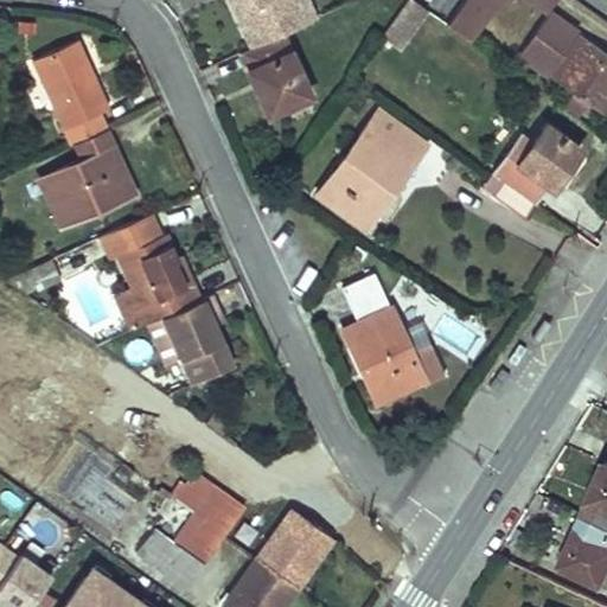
[(232,0),(238,12),(248,8),(262,42),(283,32),(314,18),(306,0),(232,0)]
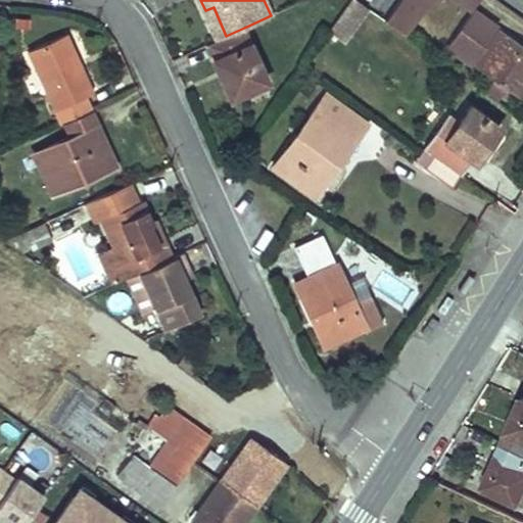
[(349,0),(328,31),(344,41),(369,7),(360,0),(349,0)]
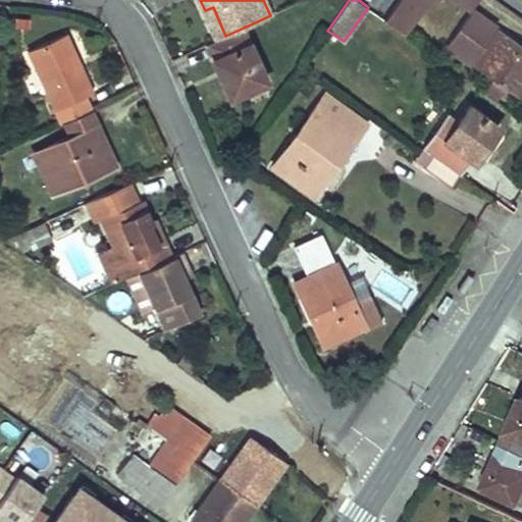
[(431,0),(460,0),(469,6),(473,0),(399,0),(389,13),(385,19),(407,34),(431,0)]
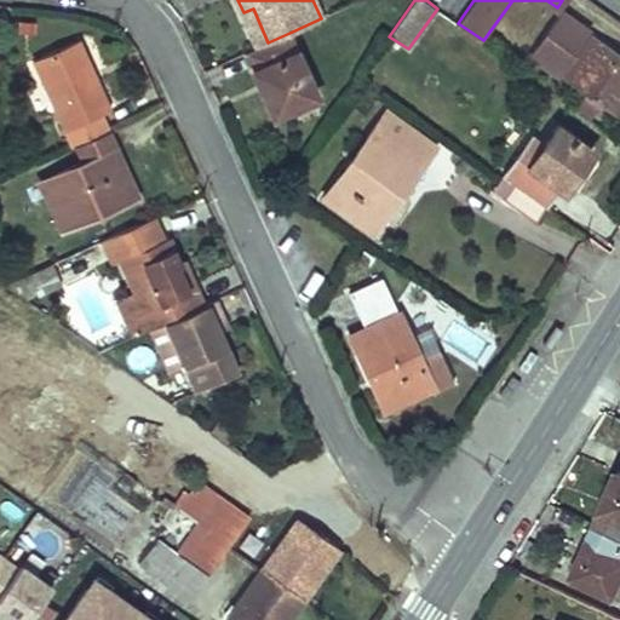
[(253,9),(244,12),(258,46),(268,42),(253,9)]
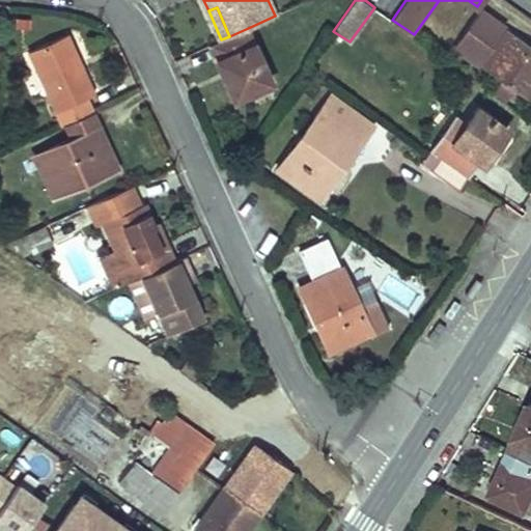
[(530,46),(482,12),(456,48),(500,79),(514,89),(530,100),(530,46)]
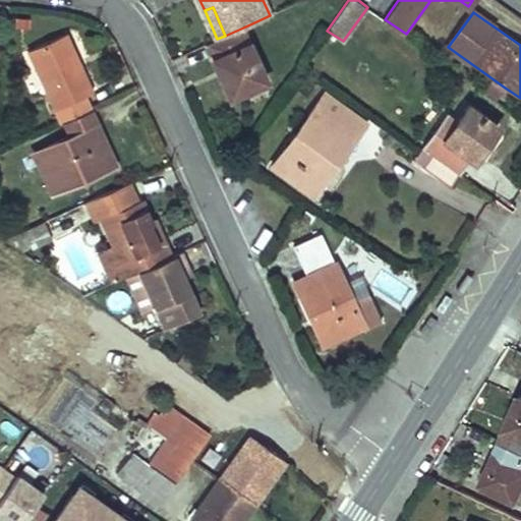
[(225,36),(217,39),(207,44),(230,97),(267,79),(243,27),(225,36)]
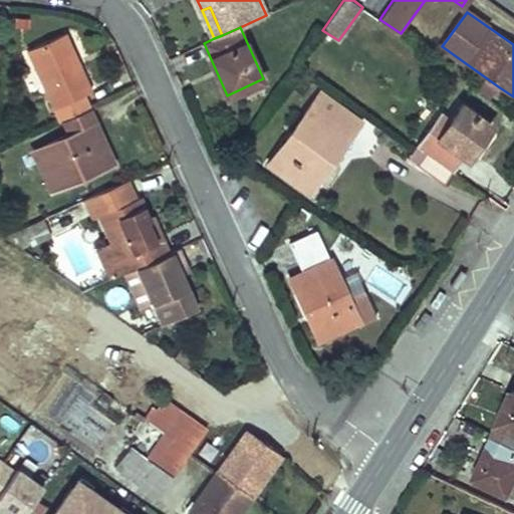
[(59,121),(63,120),(90,107),(91,107),(85,93),(92,90),(66,33),(26,51),(59,121)]
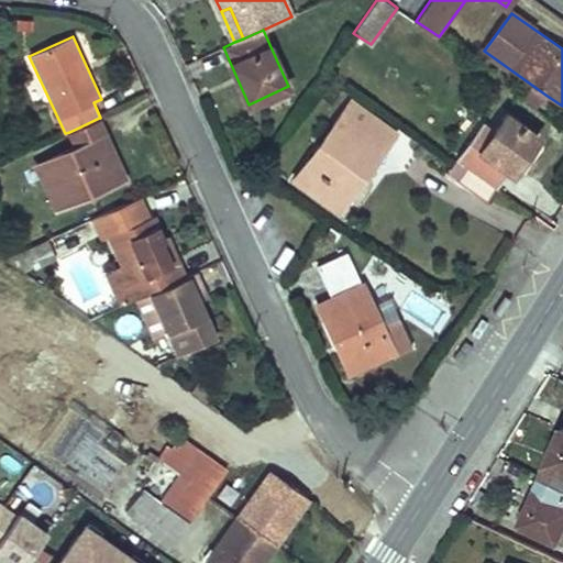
[(545,95),(530,84),(521,97),(536,108),(545,95)]
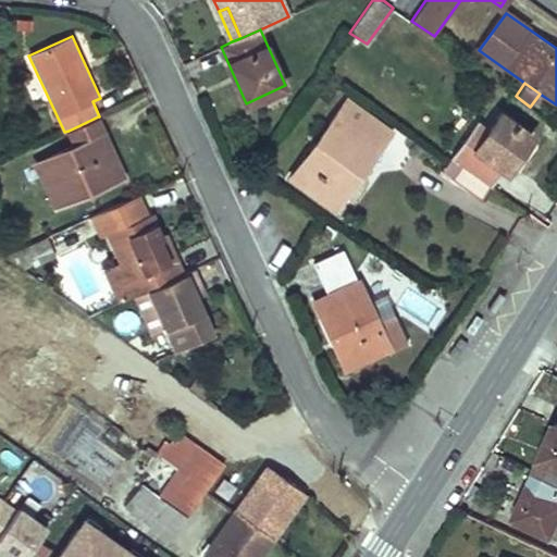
[(294,177),(332,203),(349,180),(346,177),(353,169),(361,174),(392,131),(348,100),(294,177)]
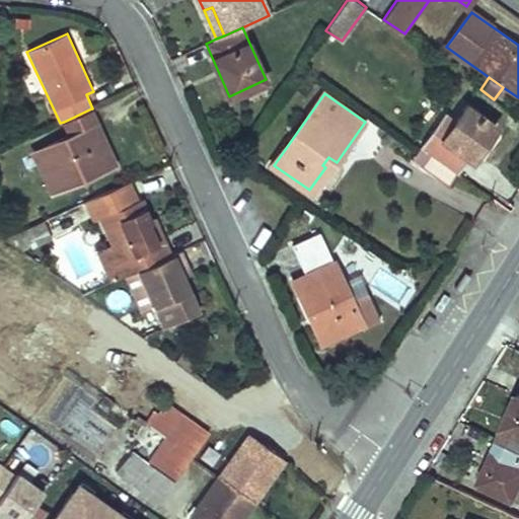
[(447,112),(422,146),(458,172),(469,157),(473,159),(497,126),(467,105),(457,119),(447,112)]
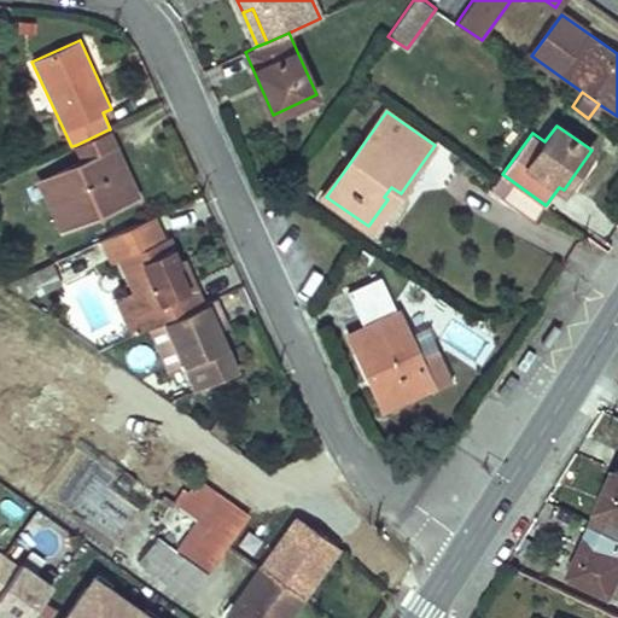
[(109,129),(76,145),(83,162),(41,181),(63,231),(101,213),(99,208),(135,192),(115,149),(117,147),(109,129)]
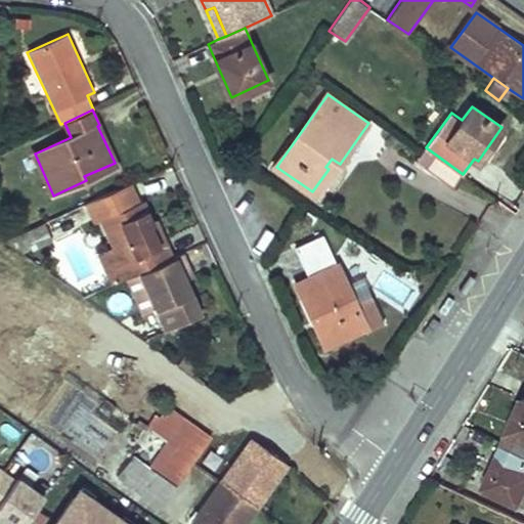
[(329,169),(312,191),(316,195),(340,164),(332,159),(325,167),(329,169)]
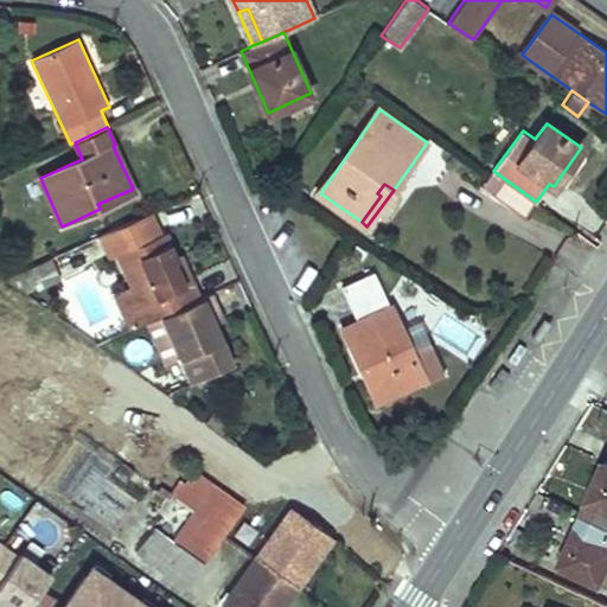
[(133,189),(97,204),(100,209),(134,193),(133,189)]
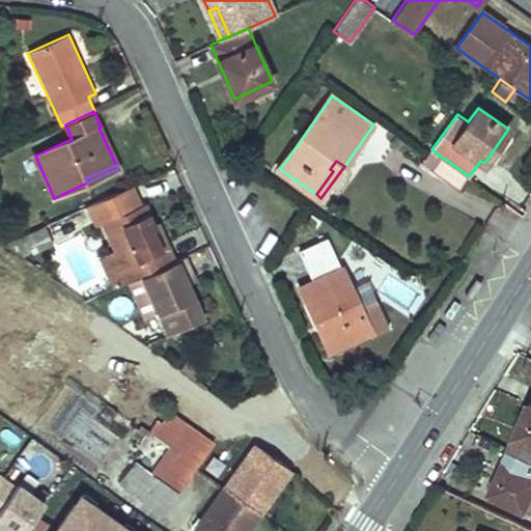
[(156,226),(146,205),(137,184),(90,205),(98,226),(105,223),(131,282),(143,277),(178,261),(171,246),(164,250),(155,229),(157,229),(156,226)]
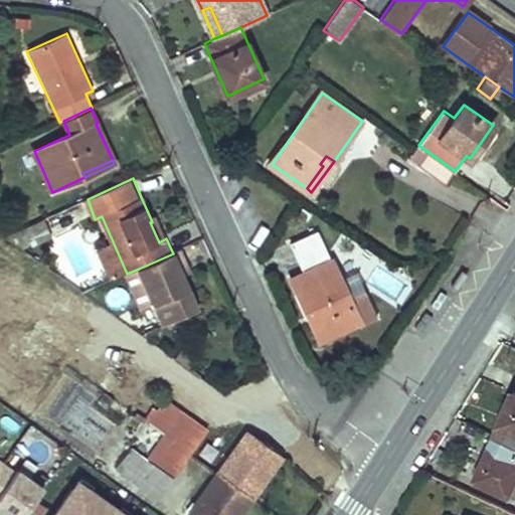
[(157,217),(151,219),(152,222),(150,222),(159,242),(166,238),(157,217)]
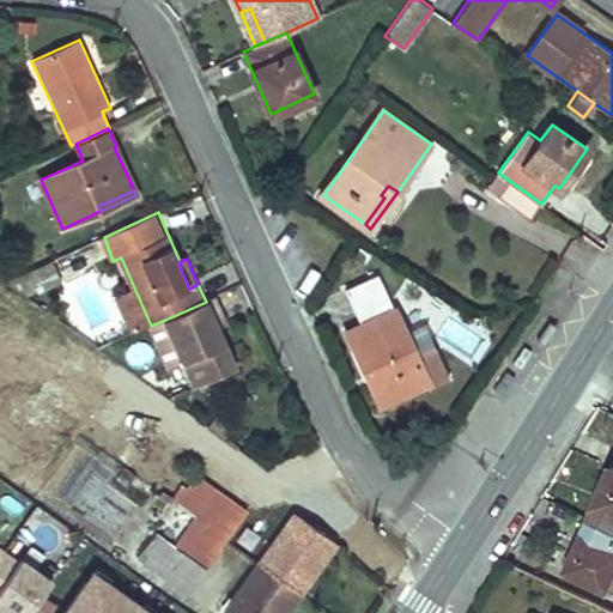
[(60,279),(52,262),(29,272),(36,290),(60,279)]
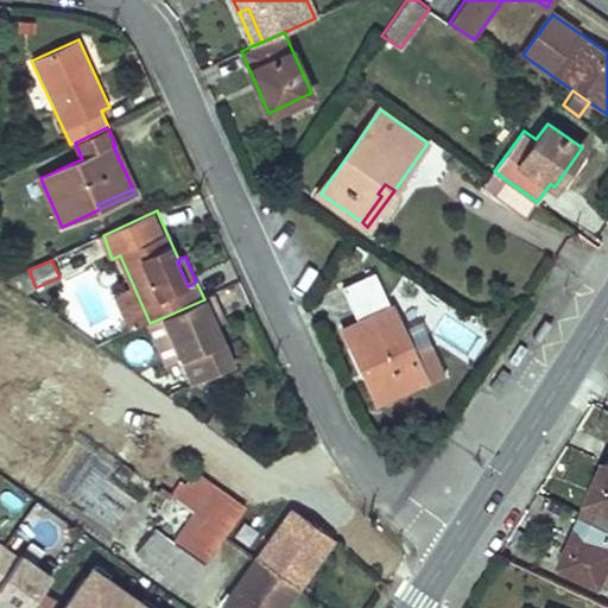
[(36,287),(29,270),(6,280),(24,293),(36,287)]
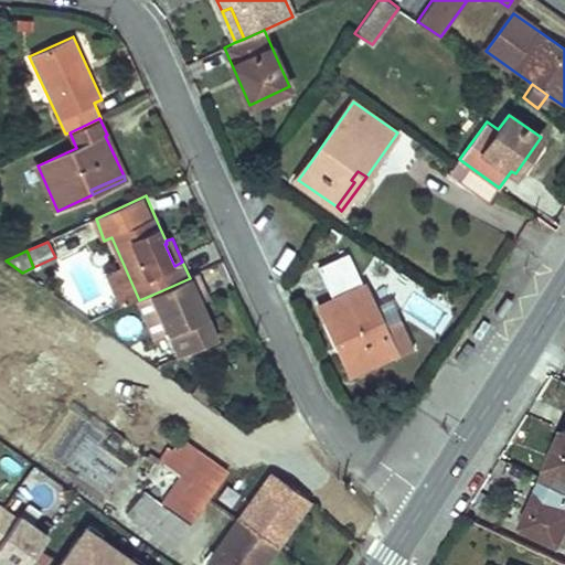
[(322,308),(338,343),(343,341),(358,373),(397,355),(400,358),(416,350),(402,319),(384,327),(350,256),(321,269),(336,301),(322,308)]
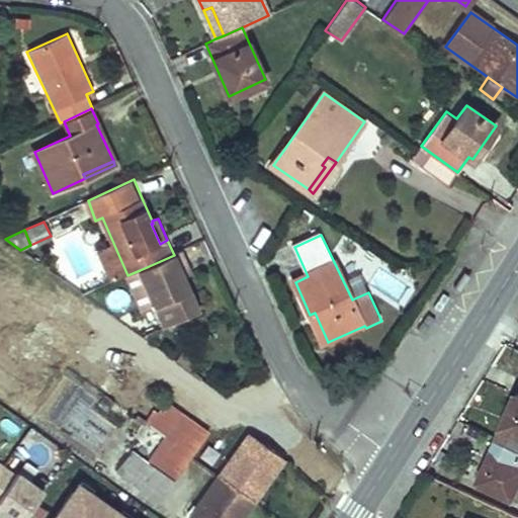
[(140,270),(155,305),(165,327),(201,311),(184,272),(191,269),(183,251),(174,255),(140,270)]
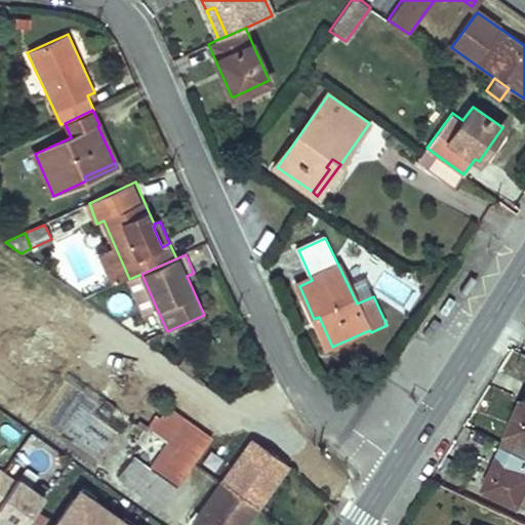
[(129,279),(145,315),(157,309),(142,274),(129,279)]
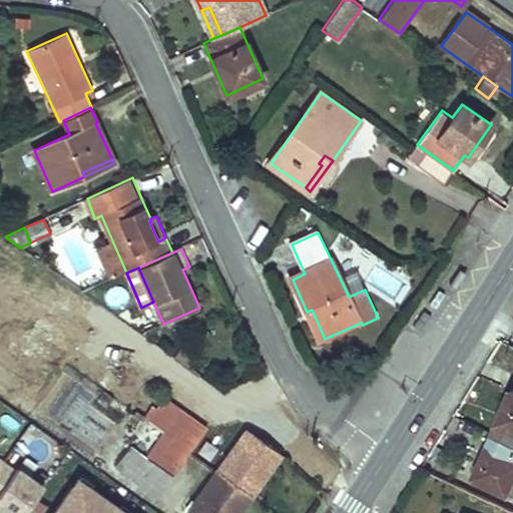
[(312,310),(307,312),(321,341),(325,339),(312,310)]
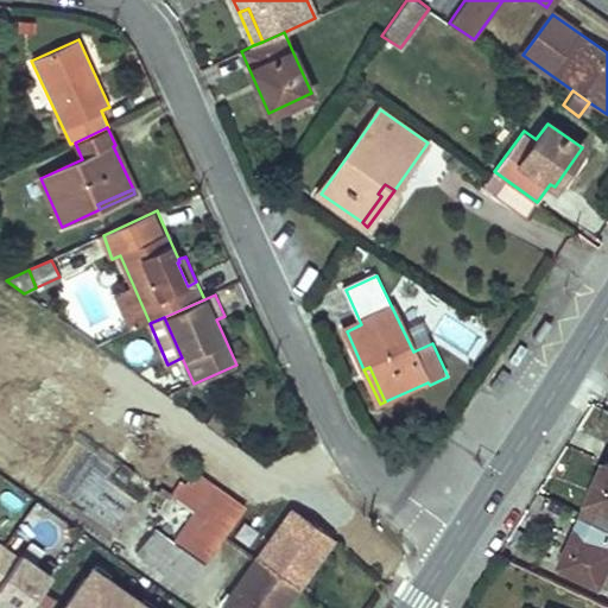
[(132,467),(126,462),(118,472),(131,482),(139,472),(132,467)]
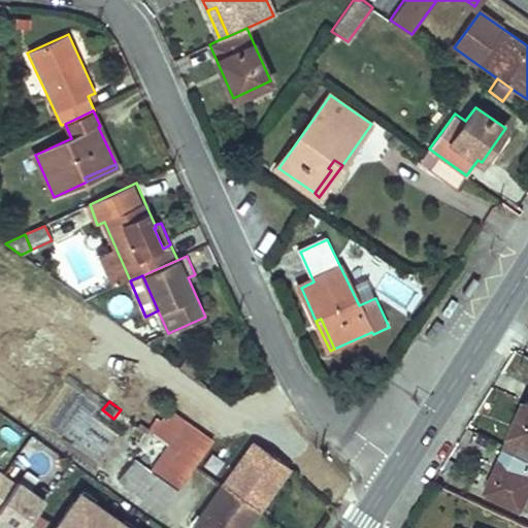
[(527,401),(526,401),(485,489),(527,508),(527,401)]
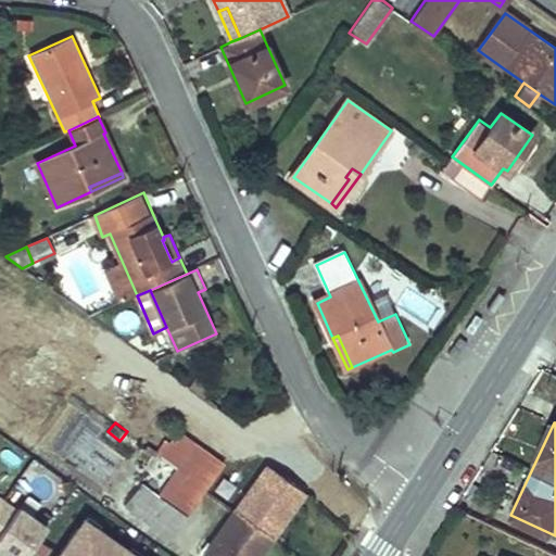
[(168,440),(159,454),(180,468),(198,443),(182,432),(174,444),(168,440)]
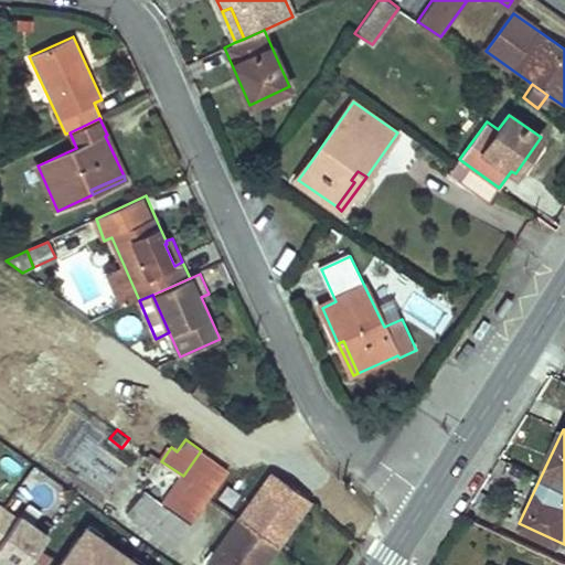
[(201,450),(183,476),(211,496),(228,470),(201,450)]
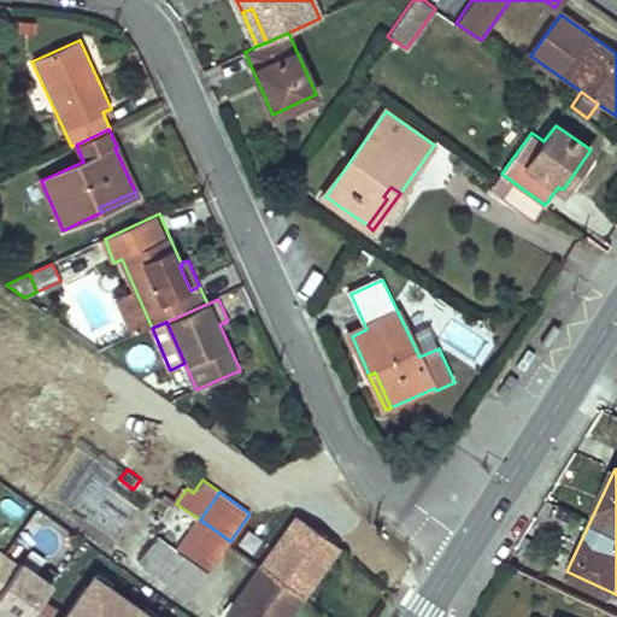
[(299,516),(264,565),(303,593),(338,545),(299,516)]
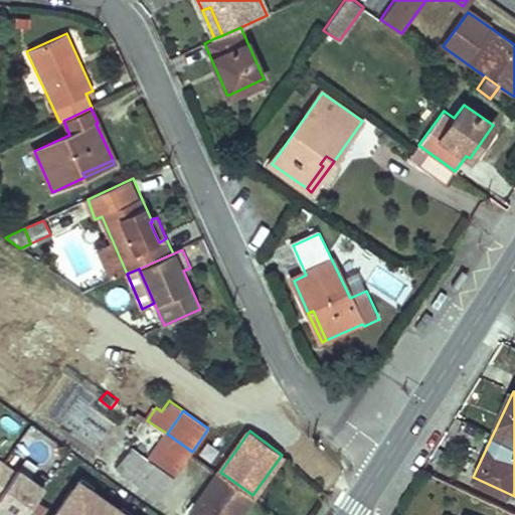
[(192,452),(167,434),(149,460),(131,447),(116,467),(160,498),(192,452)]
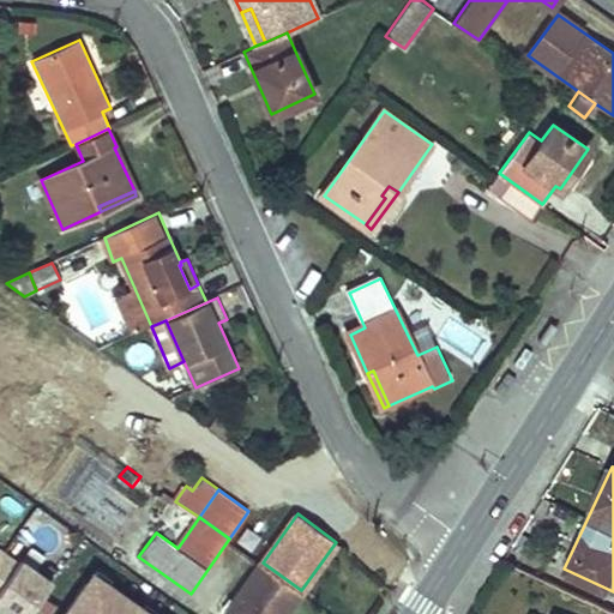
[(0,603),(14,613),(24,613),(49,578),(20,558),(17,561),(0,548),(0,603)]
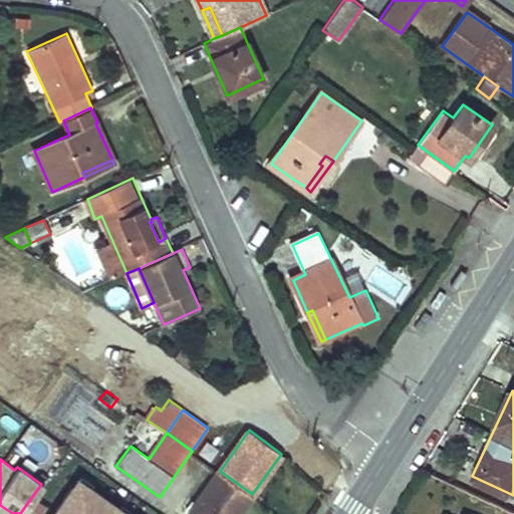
[(238,513),(252,494),(220,471),(189,513),(190,513),(238,513)]
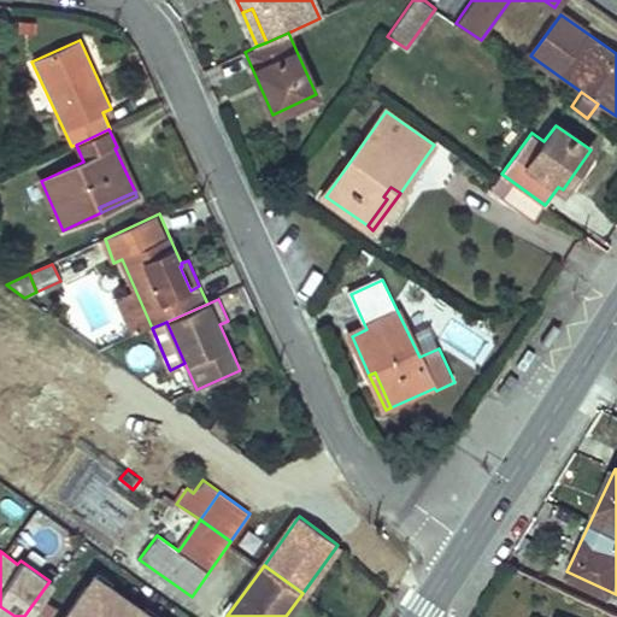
[(163,616),(95,569),(62,616),(163,616)]
